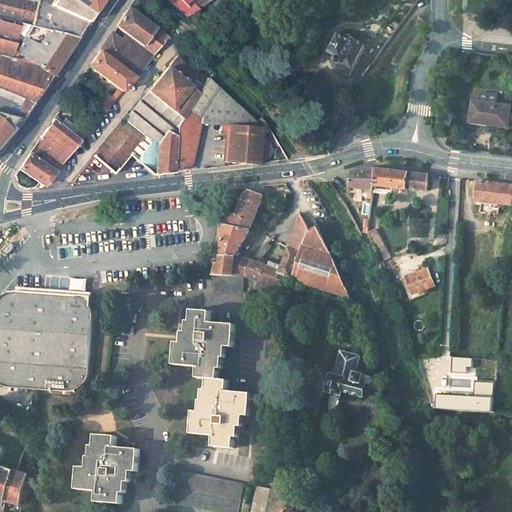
[(22,116),(77,35),(88,19),(82,18),(54,1),(50,0),(0,0),(0,111),(15,115),(21,116),(22,116)]
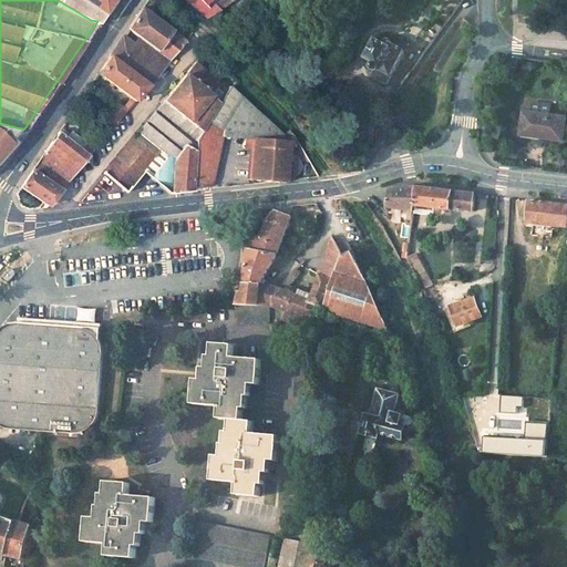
[(109,0),(89,0),(106,9),(111,2),(109,0)]
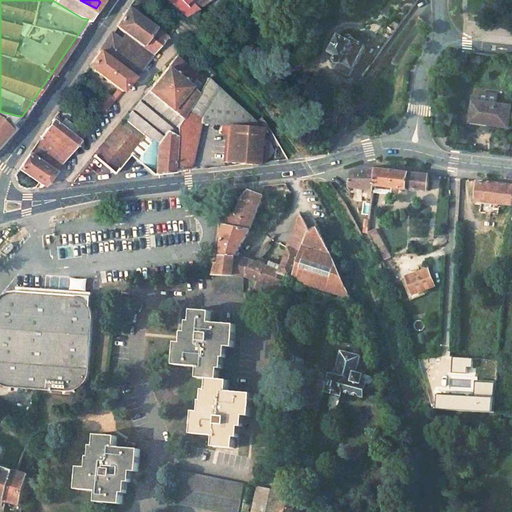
[(185,0),(191,5),(197,10),(210,0),(185,0)]
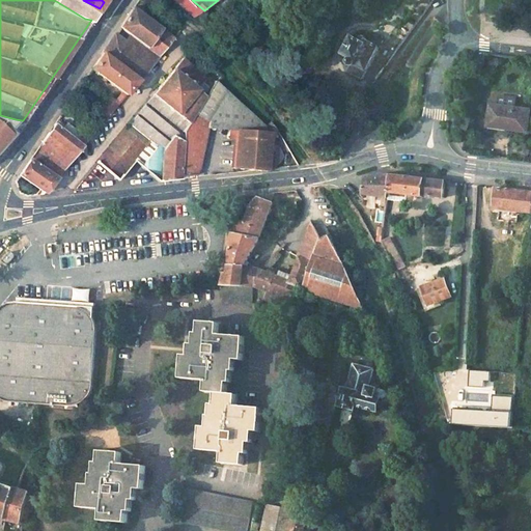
[(173,38),(132,7),(119,26),(130,34),(158,56),(173,38)]
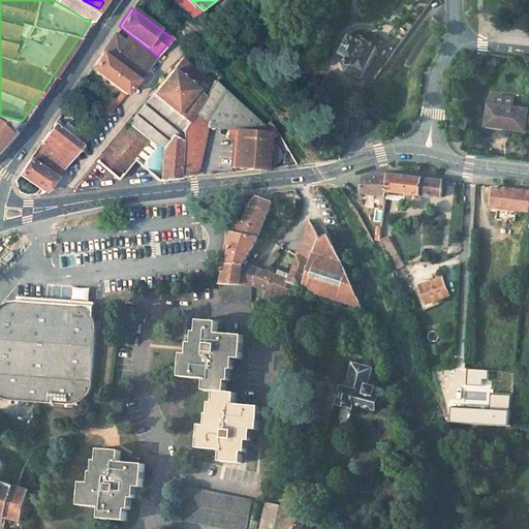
[(125,40),(115,32),(91,66),(122,90),(115,99),(111,96),(94,116),(97,118),(89,127),(93,131),(137,79),(112,59),(125,40)]
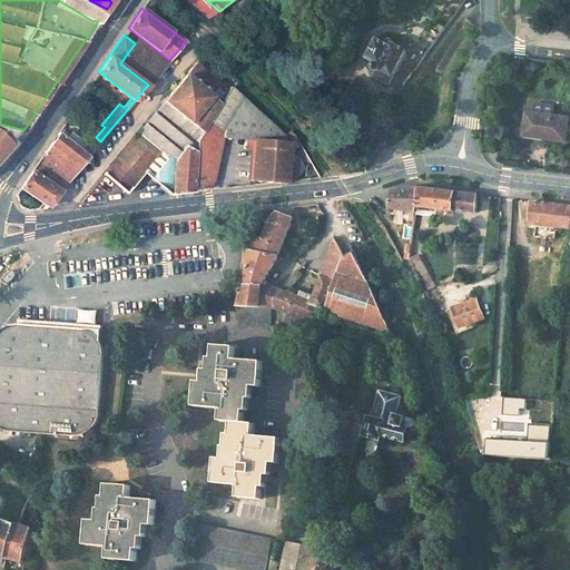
[(413,43),(400,35),(395,42),(392,40),(390,41),(390,45),(380,39),(370,57),(377,61),(373,64),(372,66),(372,67),(373,69),(375,70),(380,70),(376,76),(390,84),(413,43)]
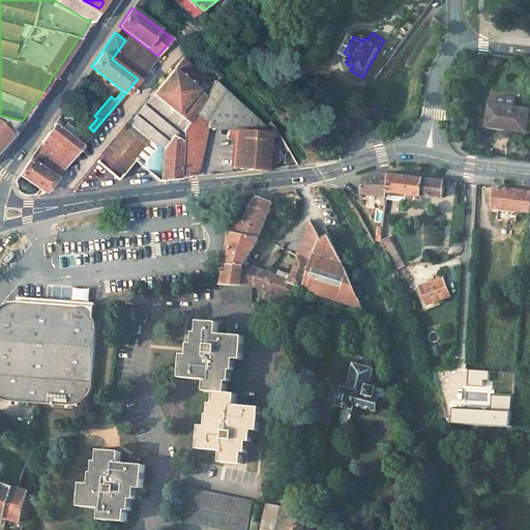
[(157,56),(129,34),(125,40),(112,59),(138,79),(157,56)]
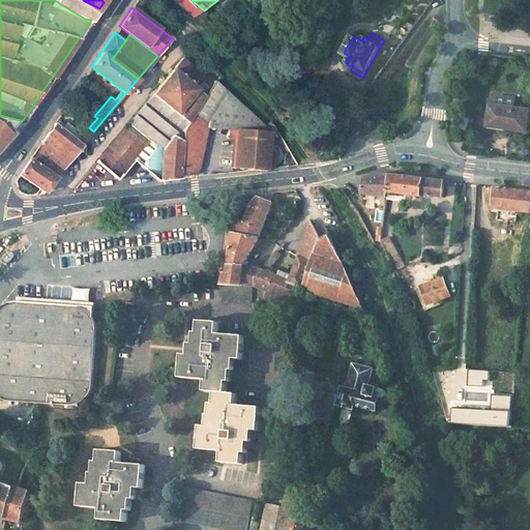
[(179,177),(179,175),(195,174),(197,167),(207,125),(234,126),(232,137),(236,137),(233,167),(259,169),(267,170),(270,131),(214,80),(185,53),(151,94),(127,121),(96,160),(111,172),(120,173),(128,163),(136,170),(125,183),(179,177)]
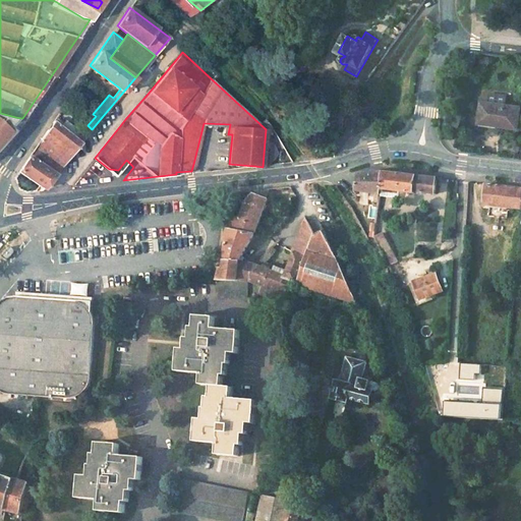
[(488,103),(481,102),(478,120),(495,123),(495,125),(516,129),(519,109),(504,106),(506,97),(489,94),(488,103)]
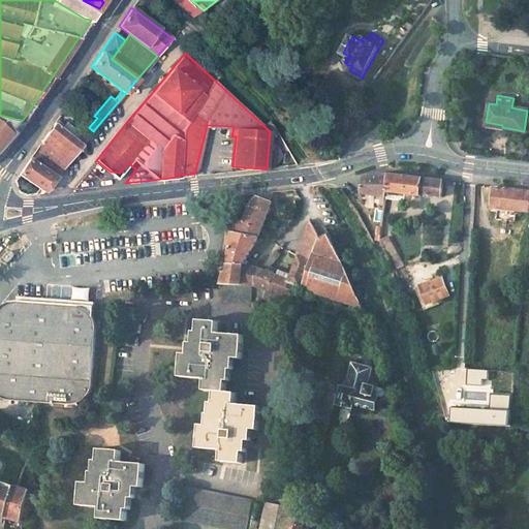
[(0,145),(12,130),(8,127),(16,119),(0,115),(0,145)]
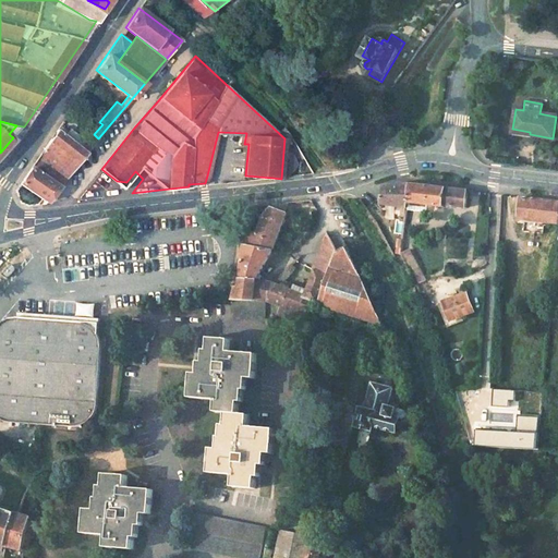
[(13,137),(23,126),(16,125),(9,134),(13,137)]
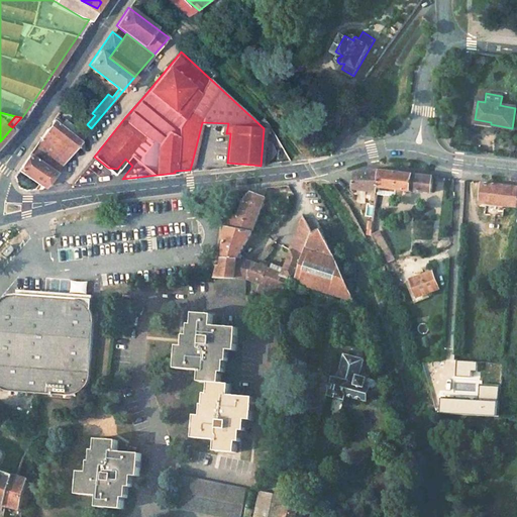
[(59,122),(53,118),(28,153),(33,158),(37,152),(59,167),(81,140),(59,122)]
